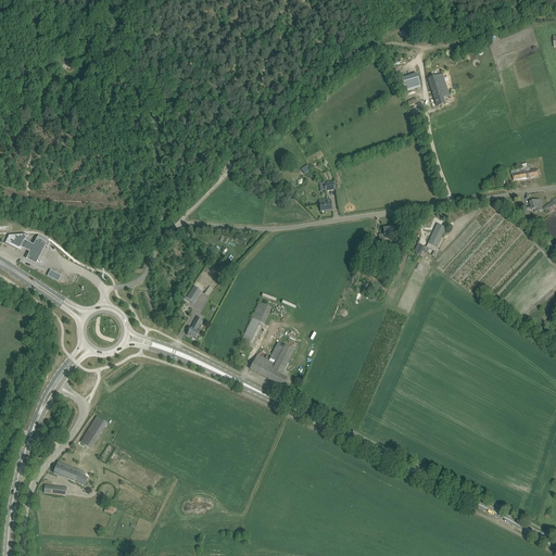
[(400,79),(404,92),(420,87),(416,74),(400,79)]
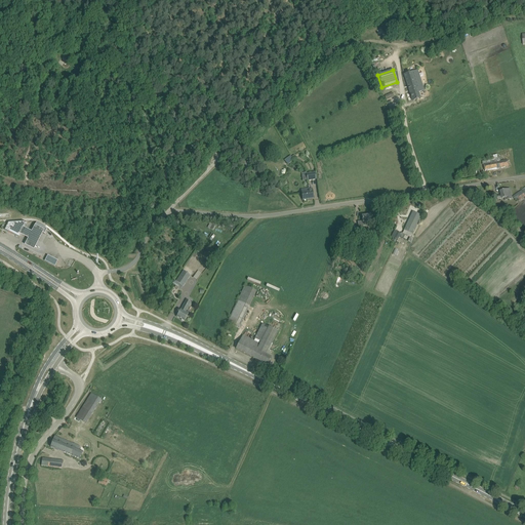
[(404,75),(412,101),(420,98),(418,92),(423,90),(421,85),(420,85),(415,71),(404,75)]
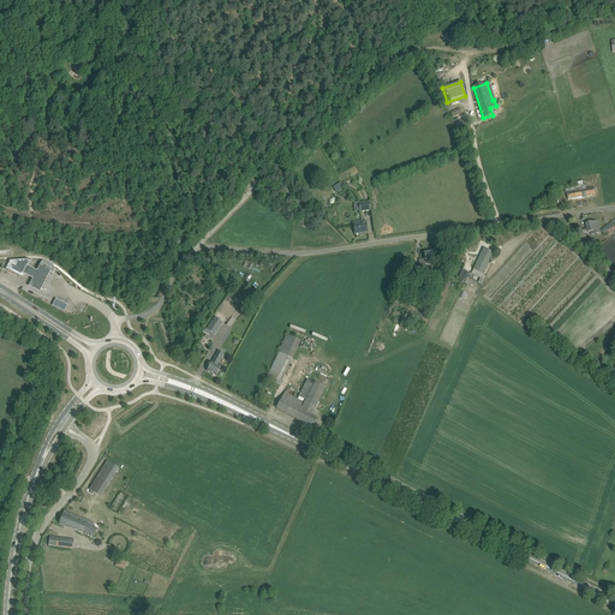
[(345,181),(341,184),(340,184),(334,189),(336,192),(344,187),(347,185),(345,181)]
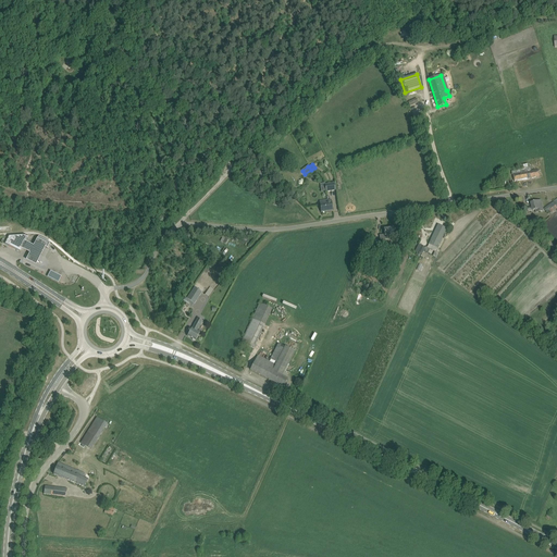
[(540,176),(539,171),(531,172),(531,168),(529,168),(529,166),(528,164),(519,166),(520,170),(517,171),(511,172),(512,175),(514,175),(515,182),(540,176)]
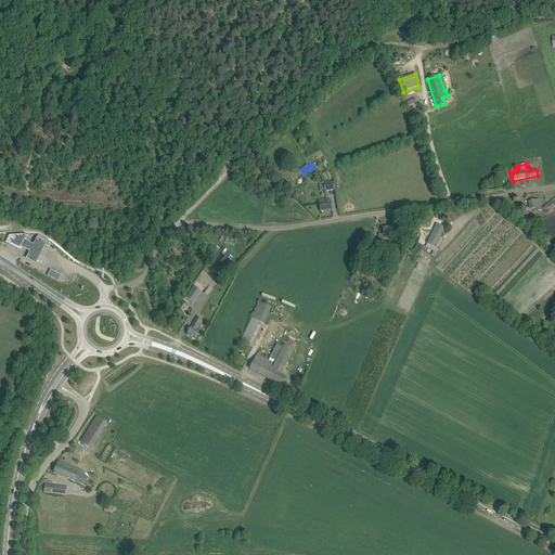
[(554,207),(554,198),(542,208),(546,215),(554,207)]
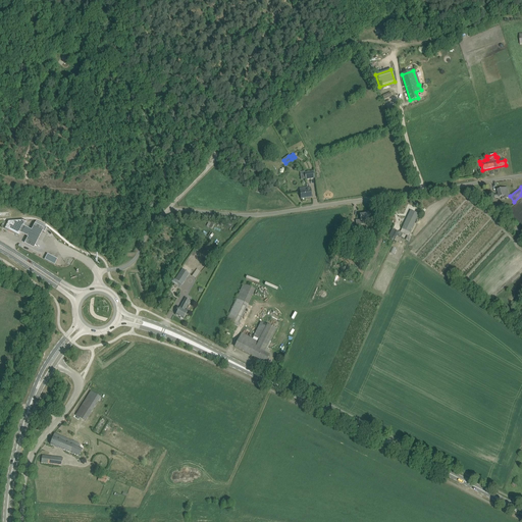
[(301,191),(301,199),(312,198),(310,188),(304,189),(305,191),(301,191)]
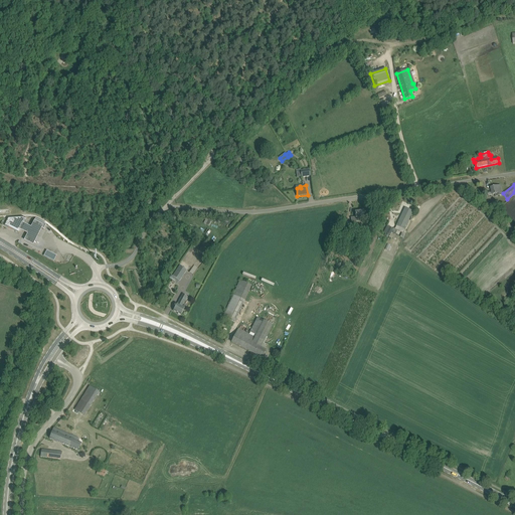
[(492,192),(488,192),(489,196),(495,195),(496,197),(503,195),(500,185),(491,187),(492,192)]
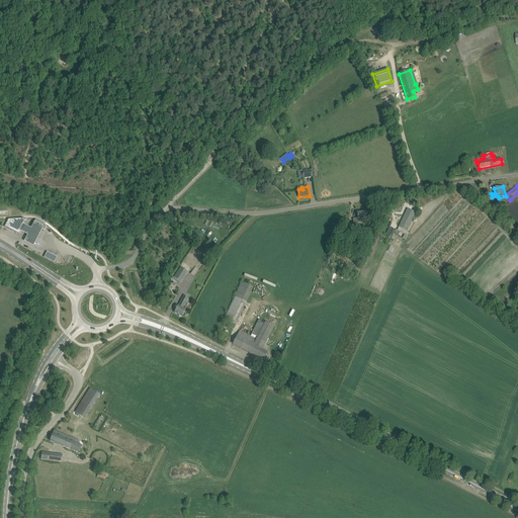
[(415,212),(408,209),(399,228),(407,231),(415,212)]
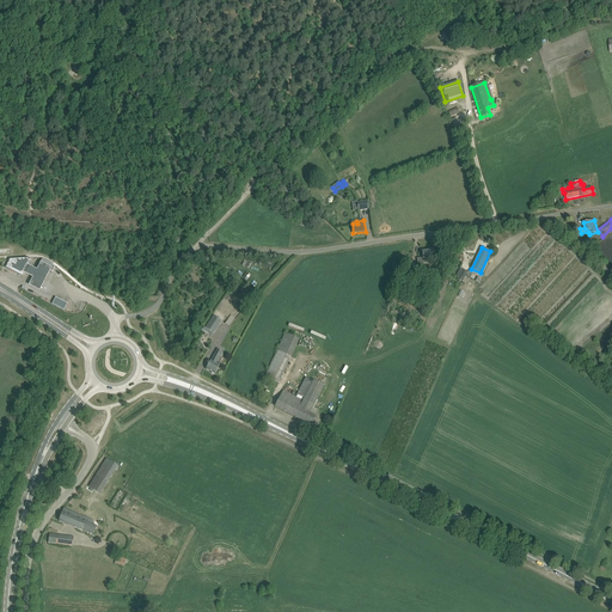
[(422,252),(423,258),(417,259),(418,265),(428,264),(427,259),(434,258),(438,257),(436,254),(433,255),(433,250),(422,252)]
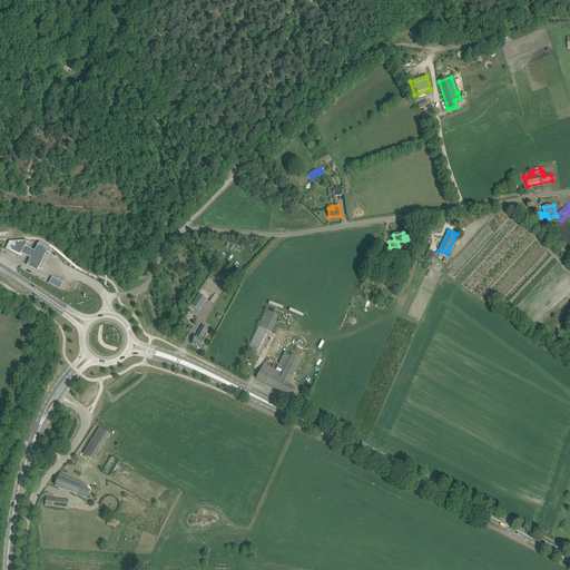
[(9,242),(6,249),(21,258),(22,255),(26,248),(29,242),(27,241),(9,242)]
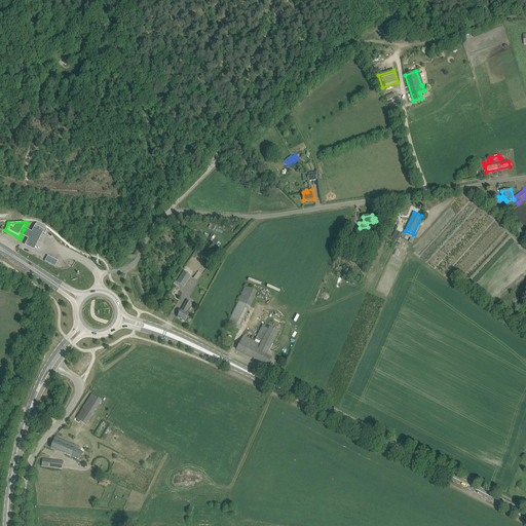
[(47,230),(36,224),(34,228),(44,233),(45,234),(47,230)]
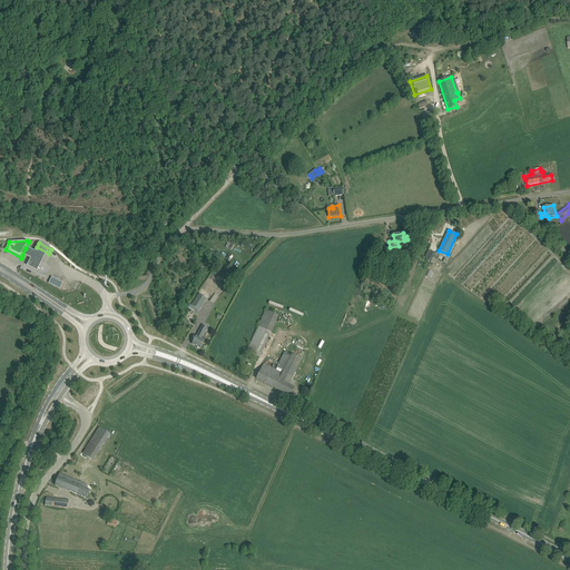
[(35,253),(26,248),(22,255),(31,261),(27,268),(37,274),(48,253),(37,247),(35,253)]
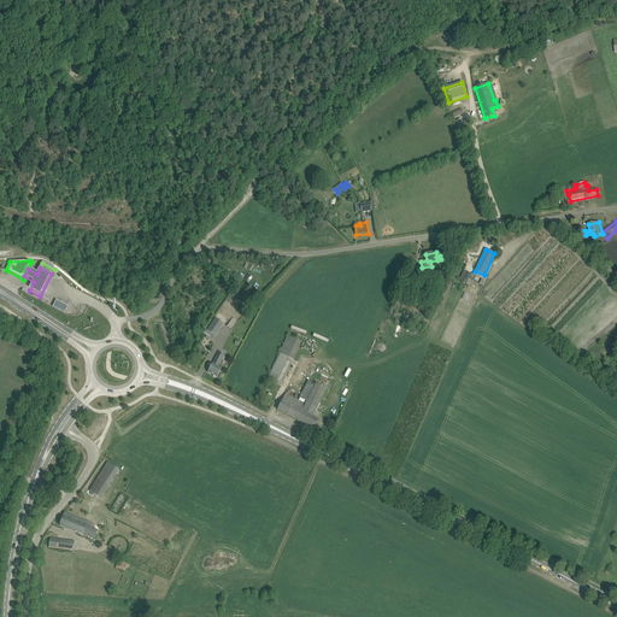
[(469,280),(474,282),(476,276),(464,270),(460,278),(468,282),(469,280)]
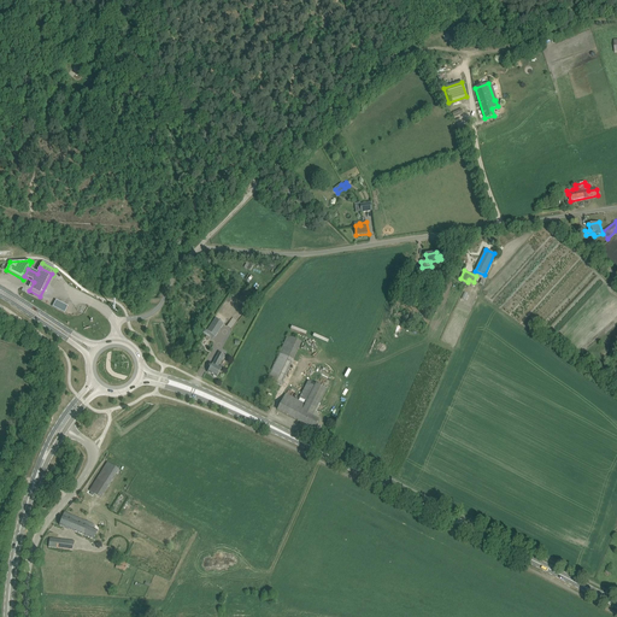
[(57,300),(54,306),(63,311),(66,305),(57,300)]
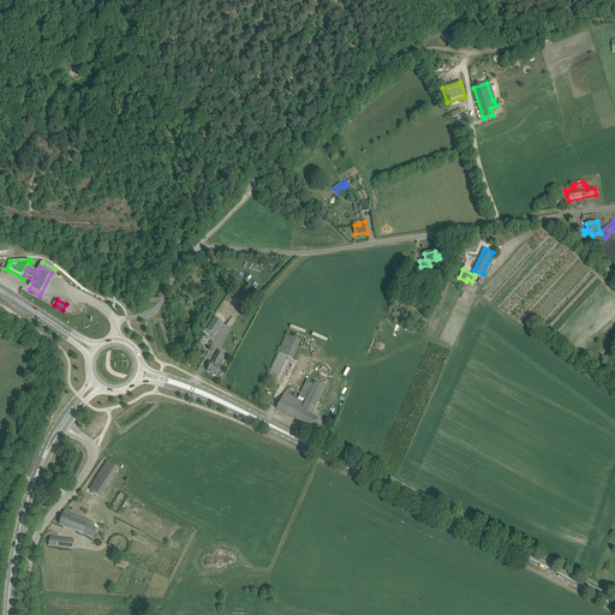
[(221,322),(215,318),(207,330),(215,336),(224,323),(221,322)]
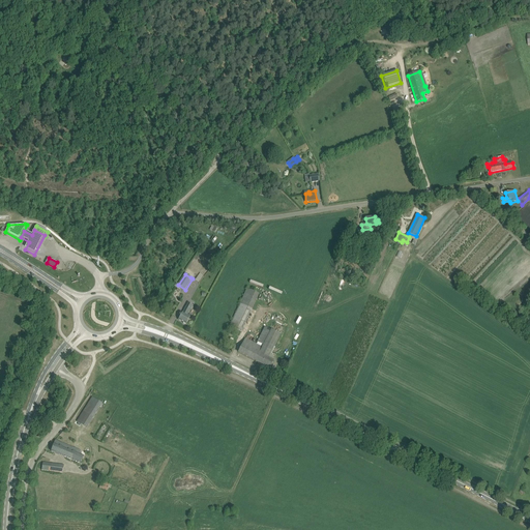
[(245,328),(259,293),(247,288),(233,323),(245,328)]
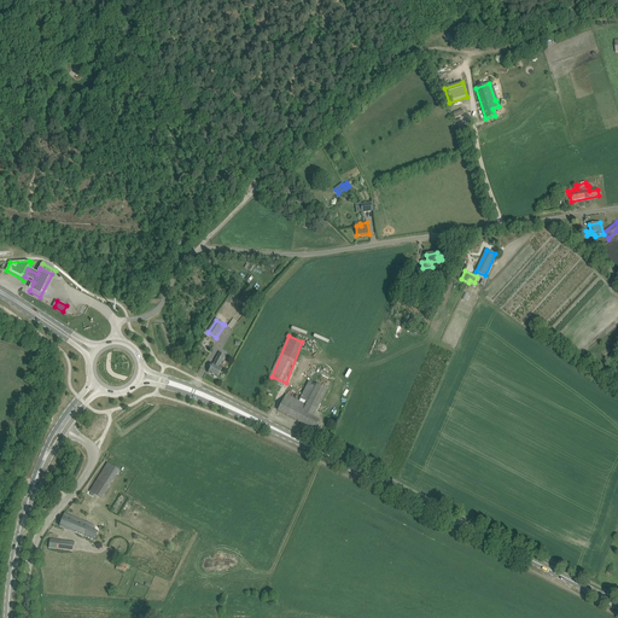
[(217,378),(219,375),(223,367),(225,368),(225,367),(220,365),(222,361),(223,361),(226,356),(219,354),(214,363),(208,373),(214,377),(214,378),(216,378),(217,378)]
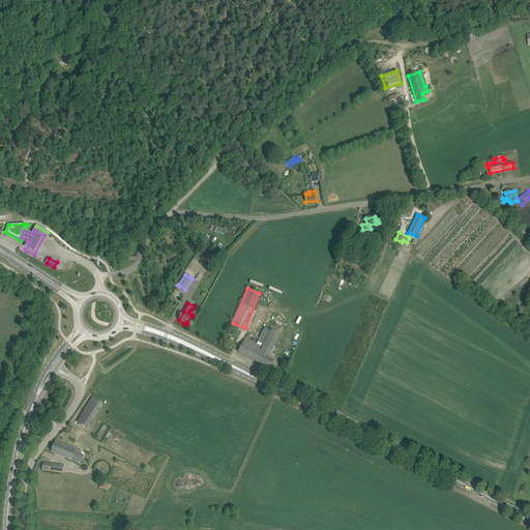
[(270,369),(273,362),(274,360),(269,357),(281,334),(271,330),(265,327),(257,342),(264,345),(262,347),(245,339),(238,352),(262,364),(270,369)]
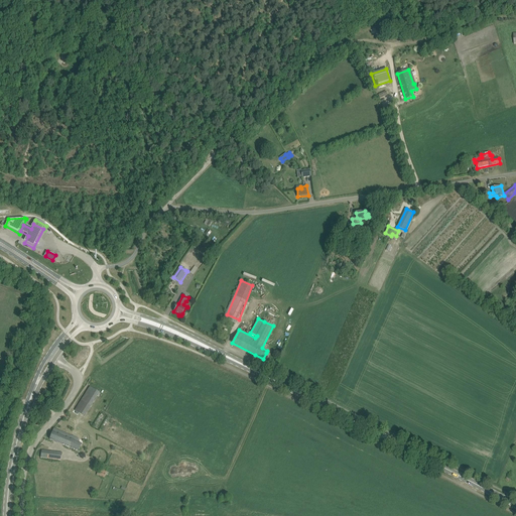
[(76,410),(86,416),(101,392),(90,386),(76,410)]
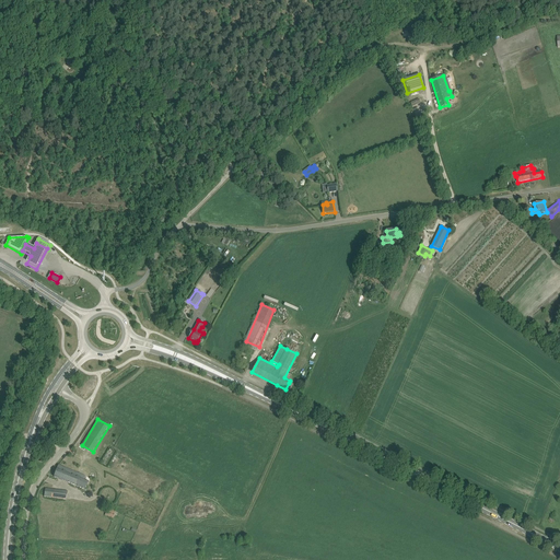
[(103,462),(108,464),(114,451),(108,448),(103,462)]
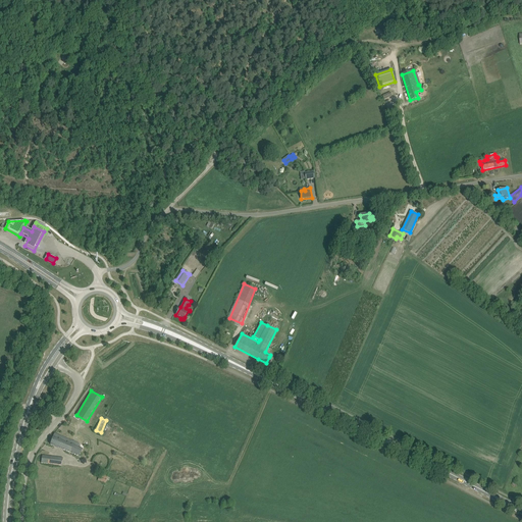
[(80,444),(54,433),(50,445),(80,457),(83,449),(79,447),(80,444)]
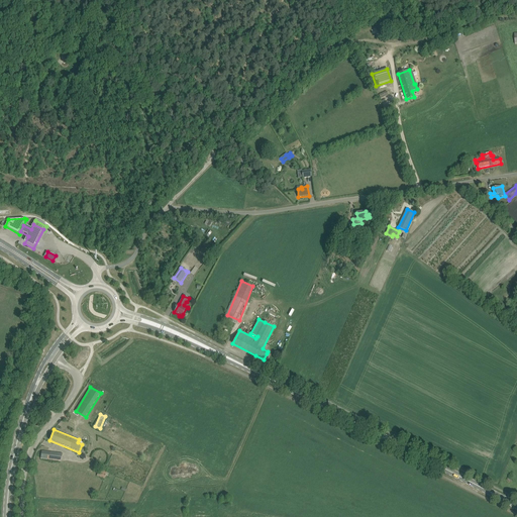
[(40,458),(45,459),(61,461),(63,454),(41,451),(40,458)]
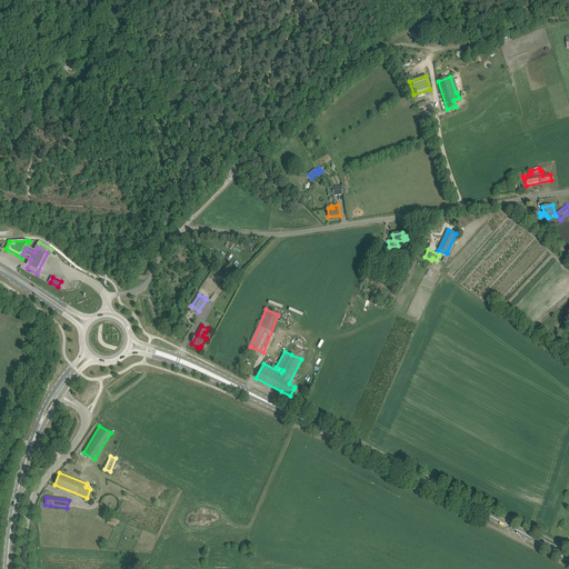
[(108,523),(116,527),(118,520),(110,517),(108,523)]
